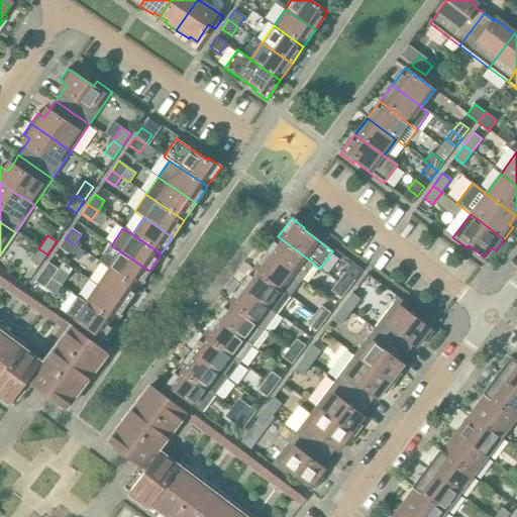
[(301,280),(313,265),(314,264),(306,257),(278,236),(266,253),(301,280)]
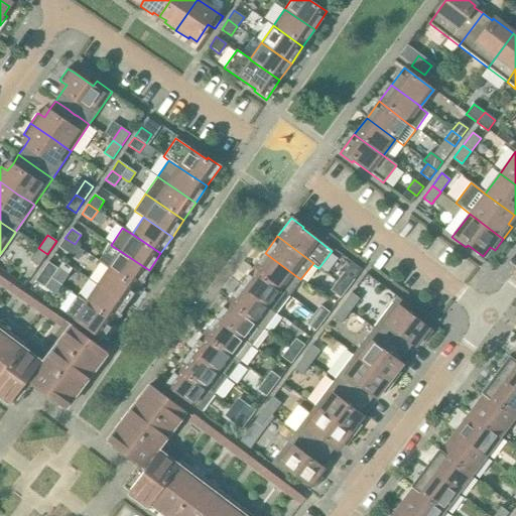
[(68,254),(75,244),(65,238),(58,247),(68,254)]
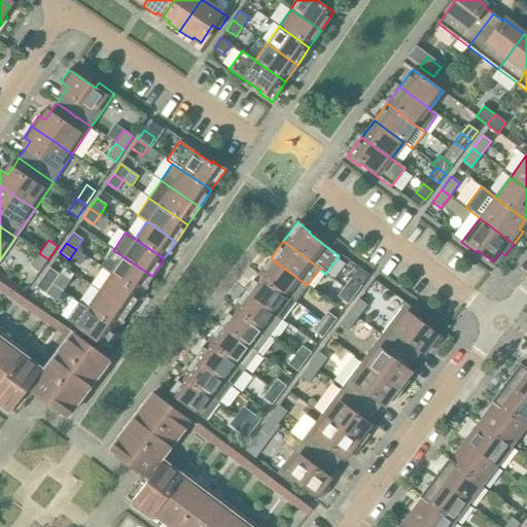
[(39,272),(48,259),(39,253),(31,266),(39,272)]
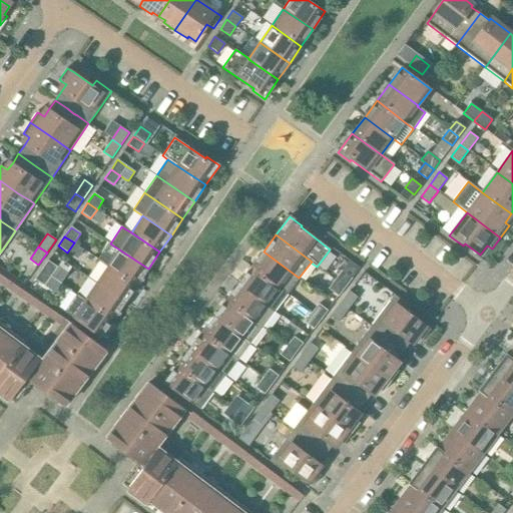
[(136,286),(148,269),(119,249),(108,267),(136,286)]
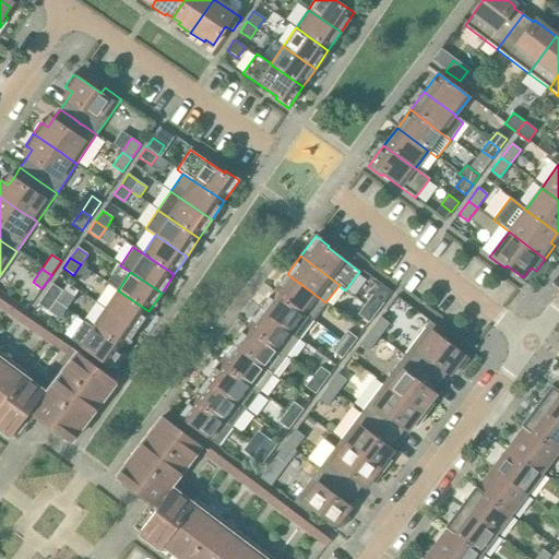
[(312,321),(325,302),(287,274),(274,292),(312,321)]
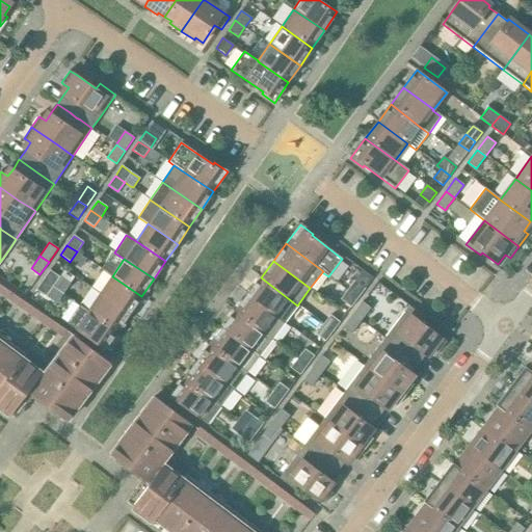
[(43,281),(52,287),(59,277),(50,270),(43,281)]
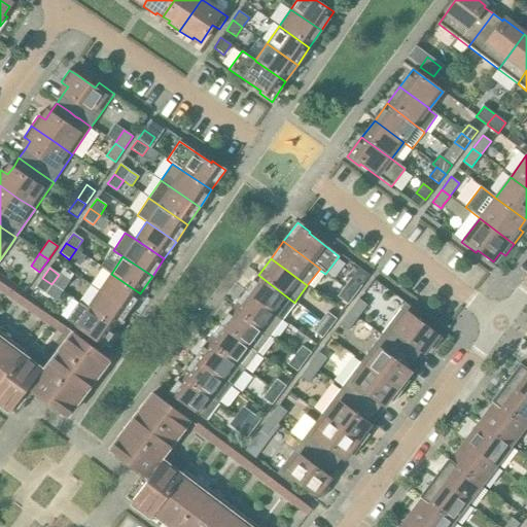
[(344,287),(355,295),(361,286),(370,276),(359,268),(344,287)]
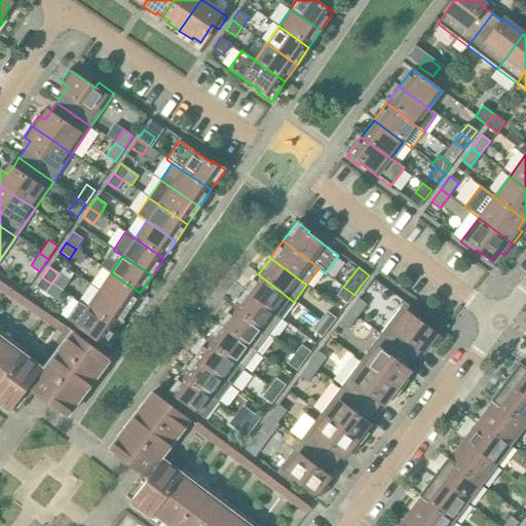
[(127,310),(140,293),(111,273),(99,291),(127,310)]
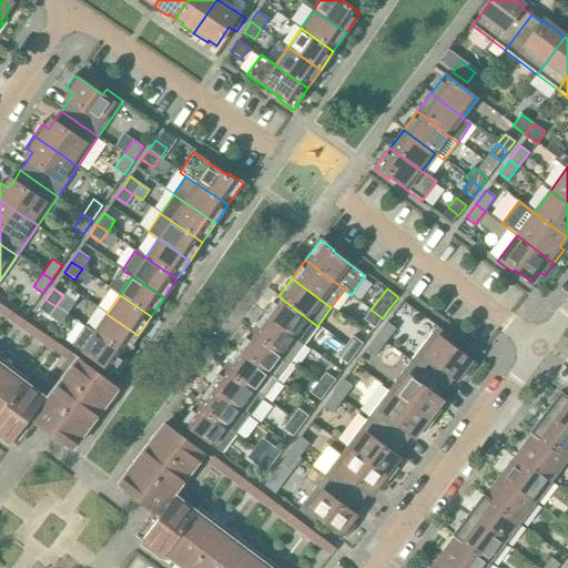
[(304,344),(317,326),(279,296),(264,314),(304,344)]
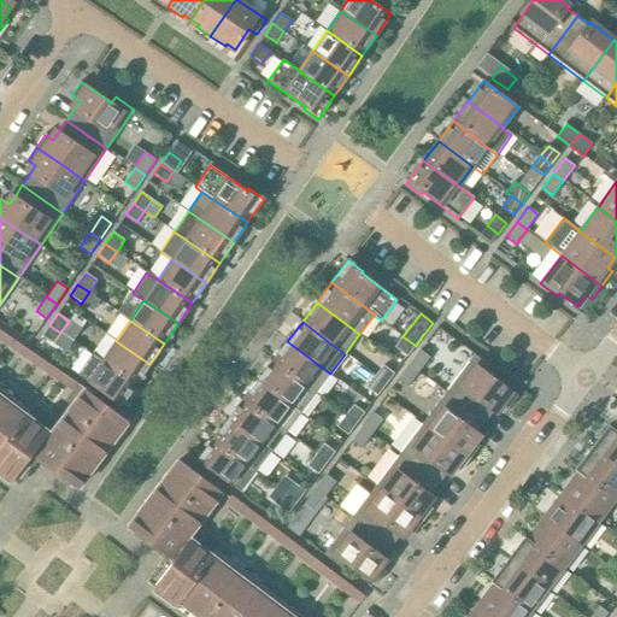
[(53,344),(60,333),(50,325),(42,336),(53,344)]
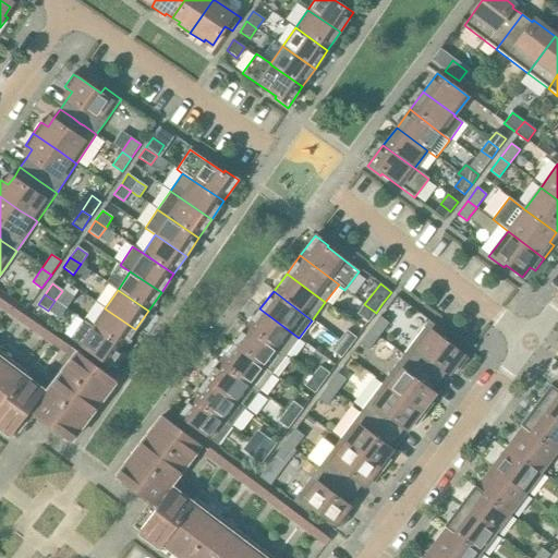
[(0,308),(65,353),(70,347),(0,299),(0,308)]
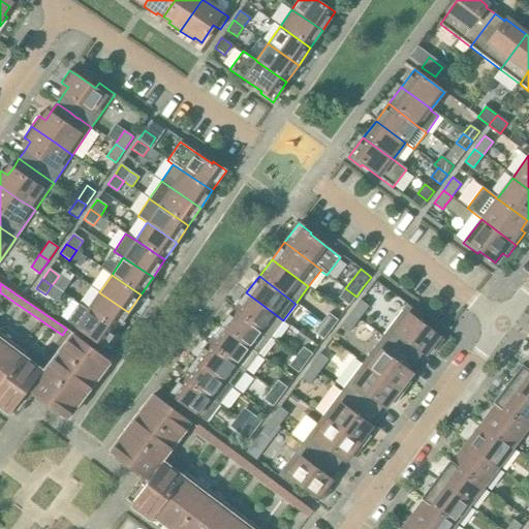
[(349,306),(356,297),(345,288),(339,298),(349,306)]
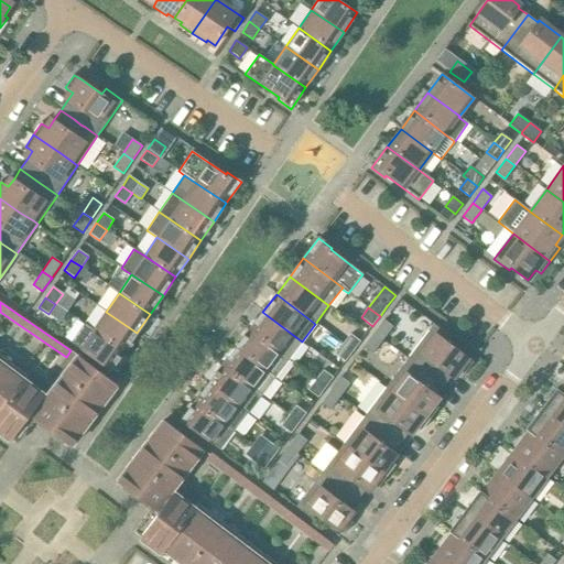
[(125,351),(137,333),(106,312),(94,329),(125,351)]
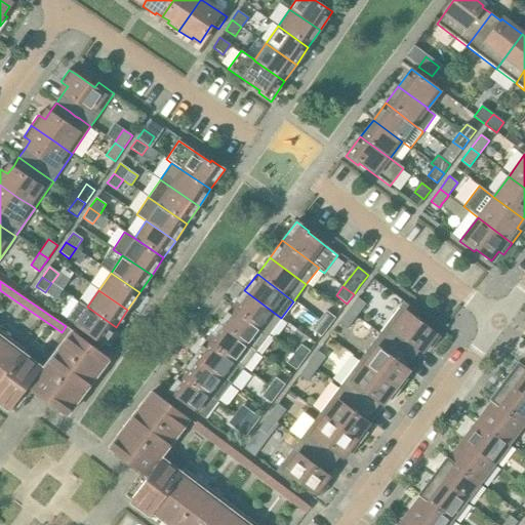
[(268,334),(281,318),(244,290),(232,307),(268,334)]
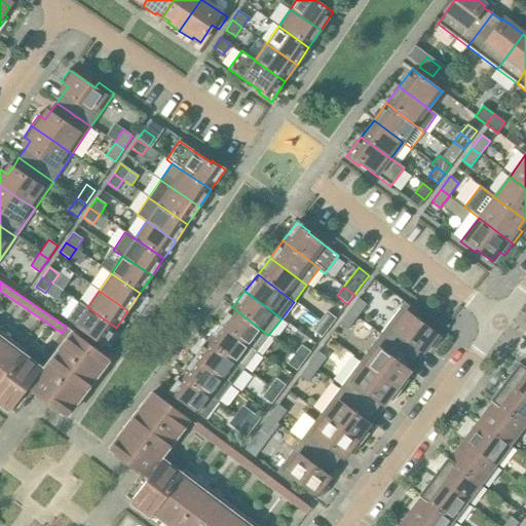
[(348,310),(358,317),(367,304),(359,298),(348,310)]
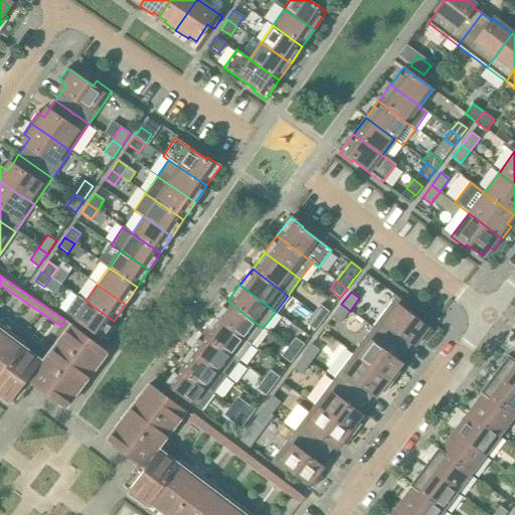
[(114,321),(86,301),(76,296),(64,313),(102,338),(114,321)]
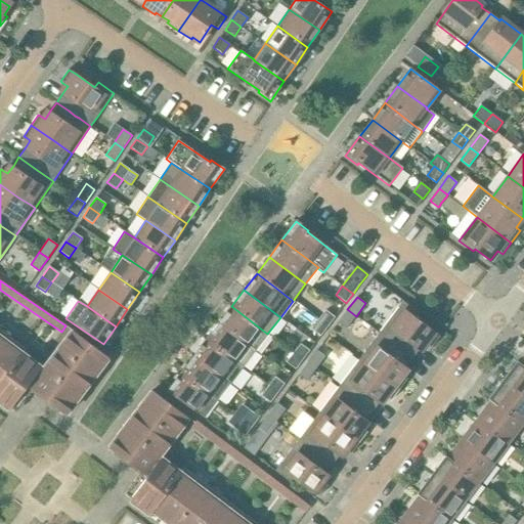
[(379,333),(412,358),(425,343),(431,347),(439,337),(415,317),(418,312),(402,301),(379,333)]
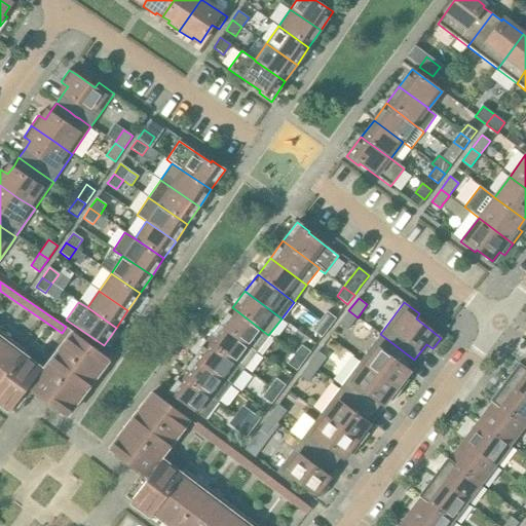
[(256,352),(268,335),(232,307),(220,325),(248,346),(256,352)]
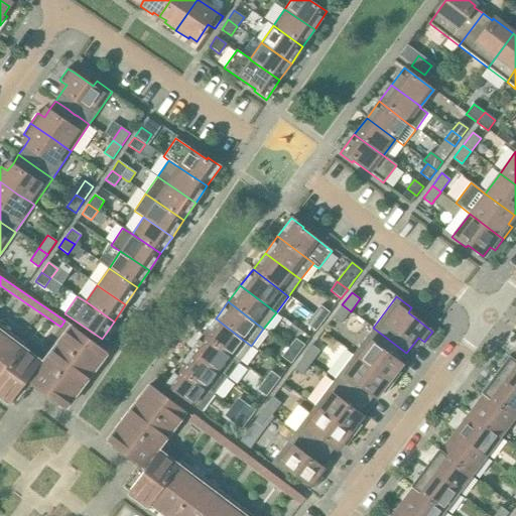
[(341,324),(351,311),(342,304),(333,317),(341,324)]
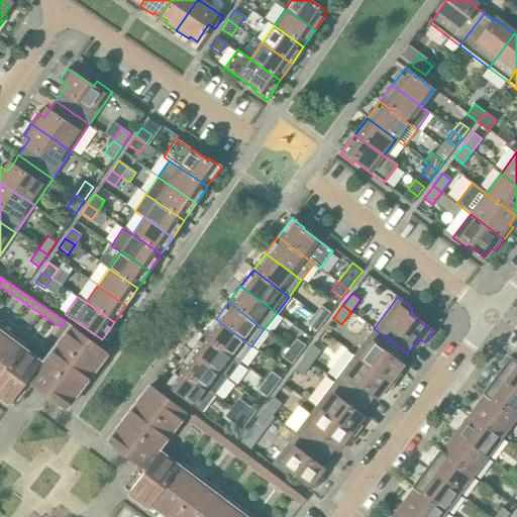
[(314,316),(323,322),(330,313),(321,307),(314,316)]
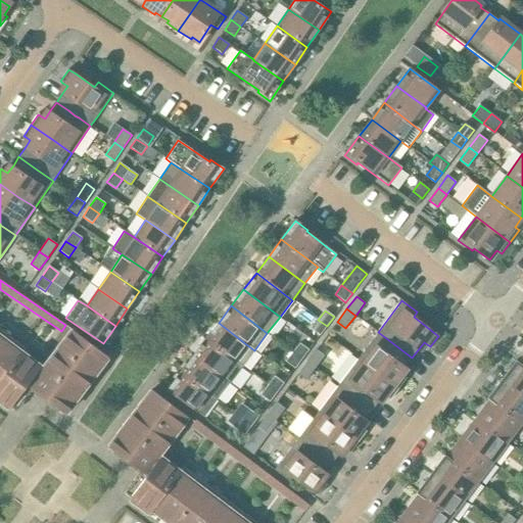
[(320,335),(327,326),(318,320),(311,329),(320,335)]
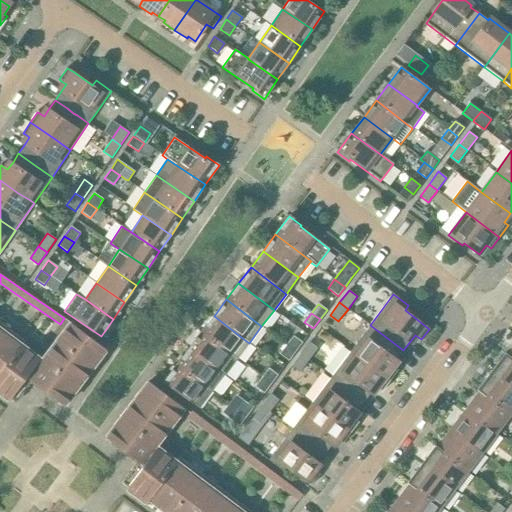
[(214,316),(201,332),(229,353),(228,353),(236,359),(249,343),(241,337),(214,316)]
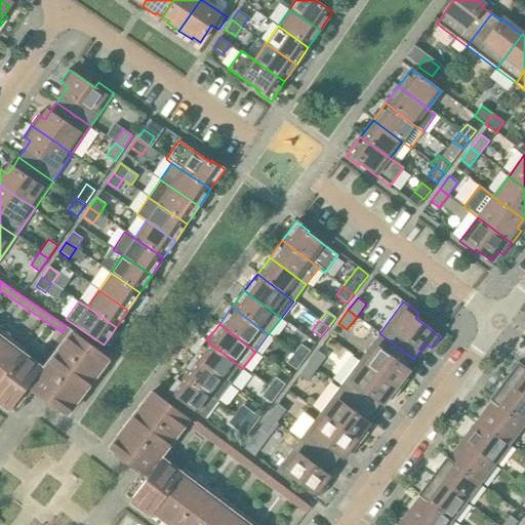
[(40,374),(43,370),(23,355),(26,350),(0,330),(0,402),(9,410),(27,387),(30,389),(40,374)]
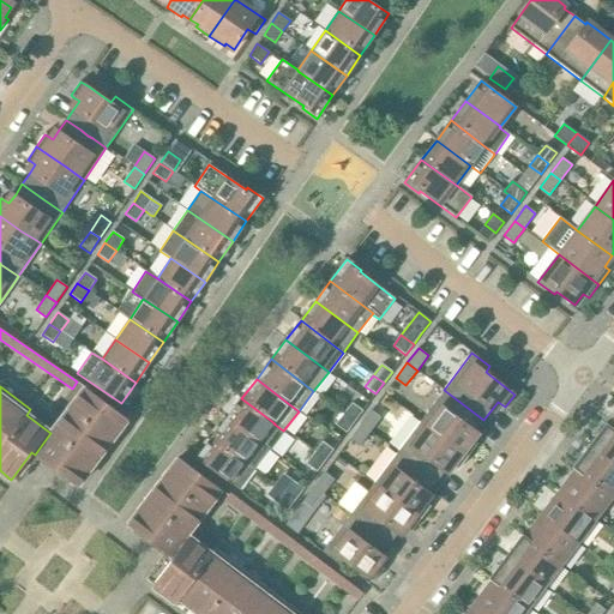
[(72,404),(114,435),(127,419),(85,387),(72,404)]
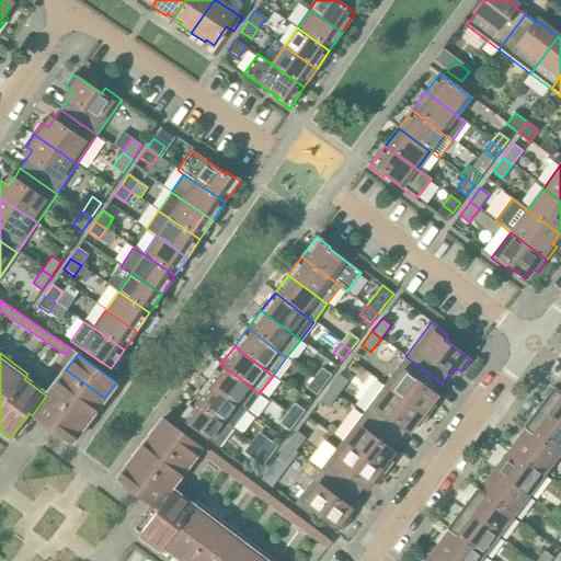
[(428,401),(442,384),(405,356),(385,385),(427,418),(435,407),(428,401)]
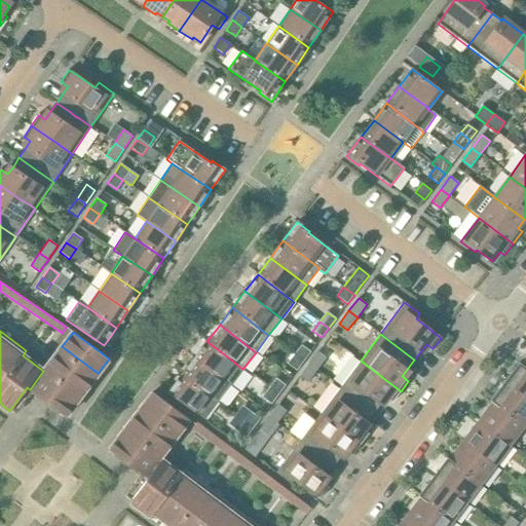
[(223,379),(234,363),(235,363),(207,341),(194,358),(223,379)]
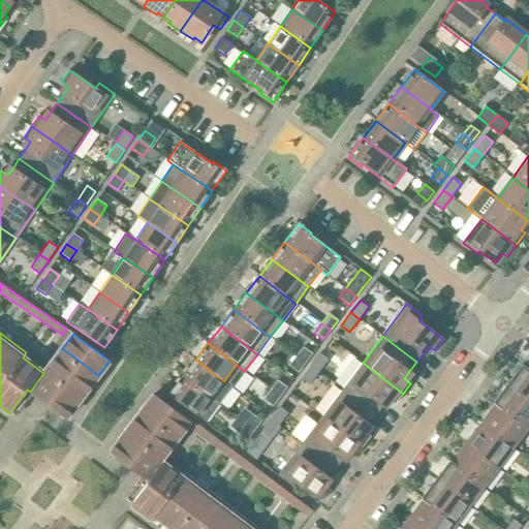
[(297,356),(305,364),(312,354),(303,347),(297,356)]
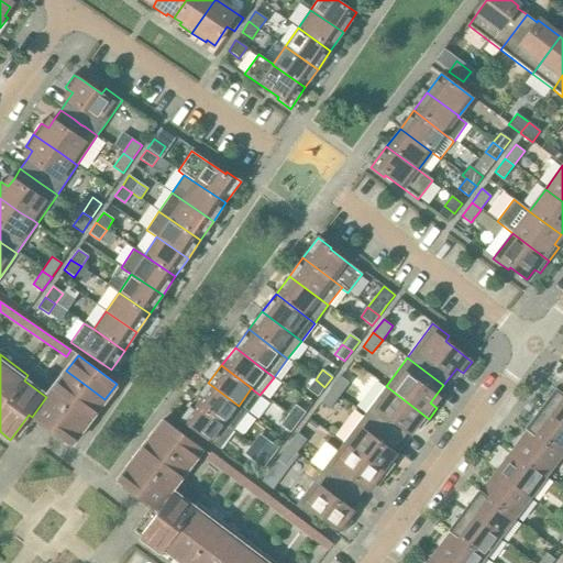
[(94,415),(105,399),(66,371),(55,386),(94,415)]
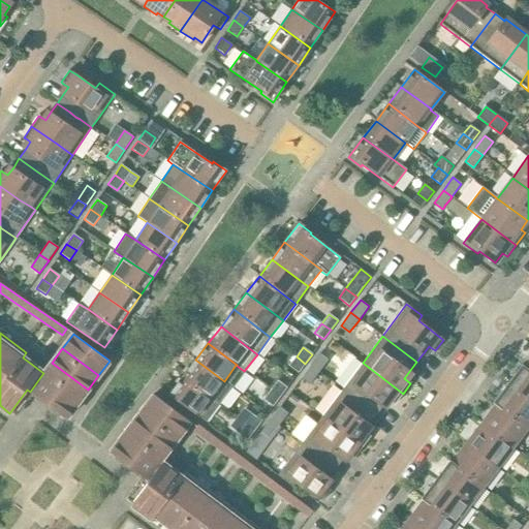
[(311,366),(319,372),(329,360),(320,353),(311,366)]
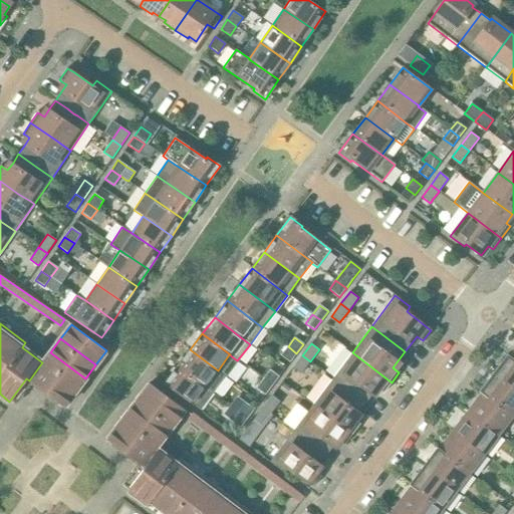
[(290,362),(296,353),(288,346),(281,355),(290,362)]
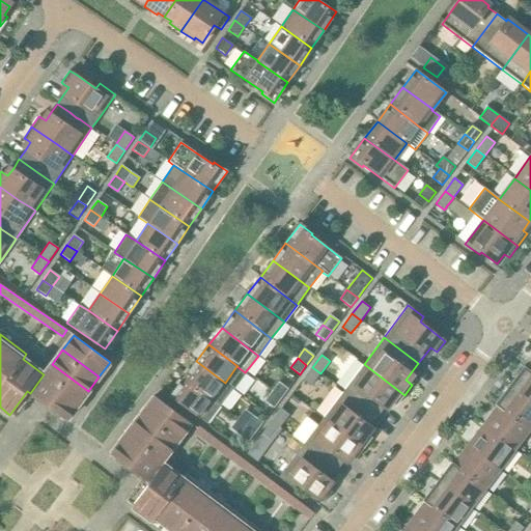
[(233,388),(225,383),(196,361),(184,379),(212,399),(220,406),(233,388)]
